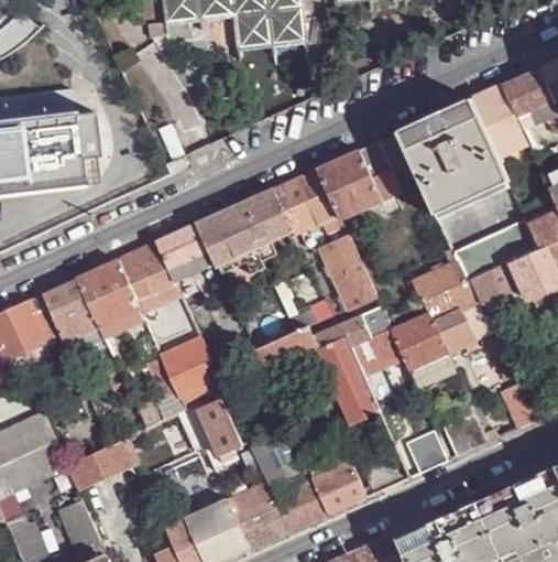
[(154,0),(157,18),(225,10),(226,19),(230,52),(299,44),(294,0),(326,0),(327,2),(346,0),(154,0)]
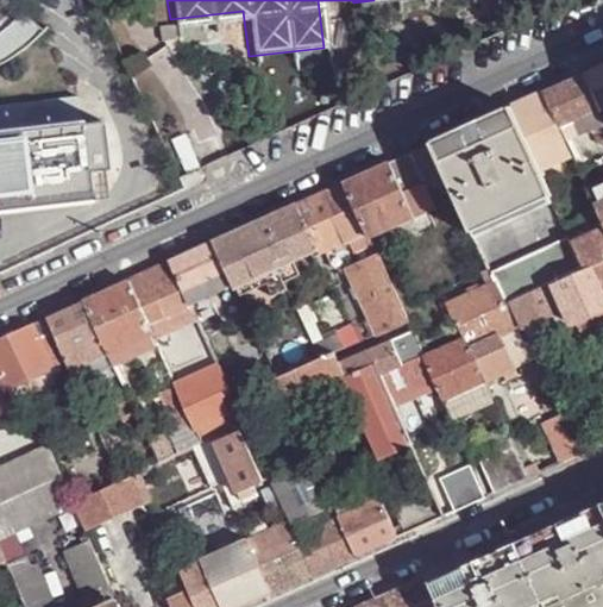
[(466,2),(466,0),(374,0),(353,2),(356,16),(466,2)]
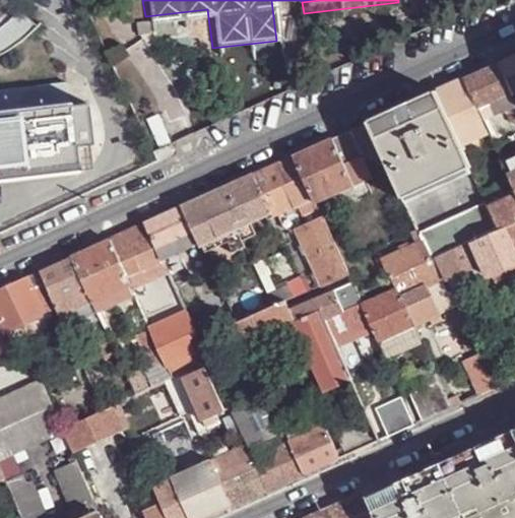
[(145,16),(146,24),(208,17),(207,9),(145,16)]
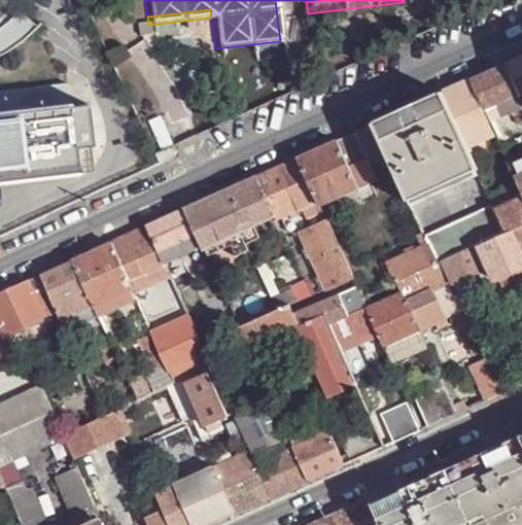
[(281,50),(280,41),(215,48),(216,58),(281,50)]
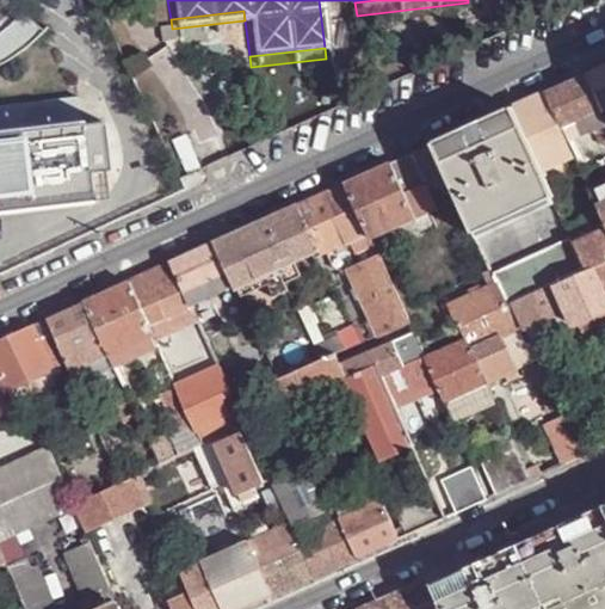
[(580,74),(542,91),(557,127),(573,120),(594,110),(585,87),(580,74)]
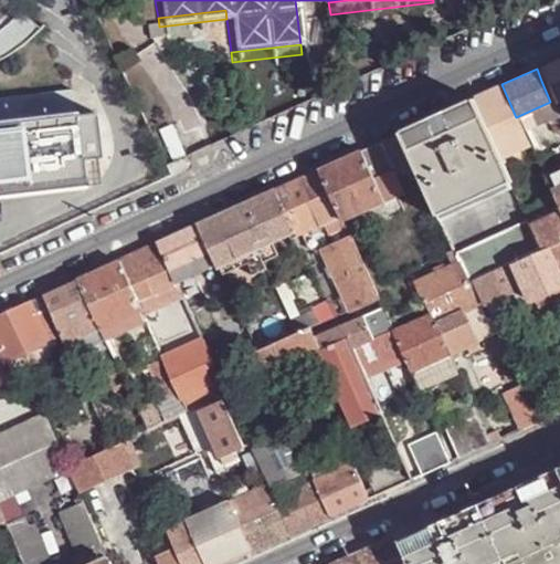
[(550,102),(552,105),(559,101),(559,72),(541,81),(550,102)]
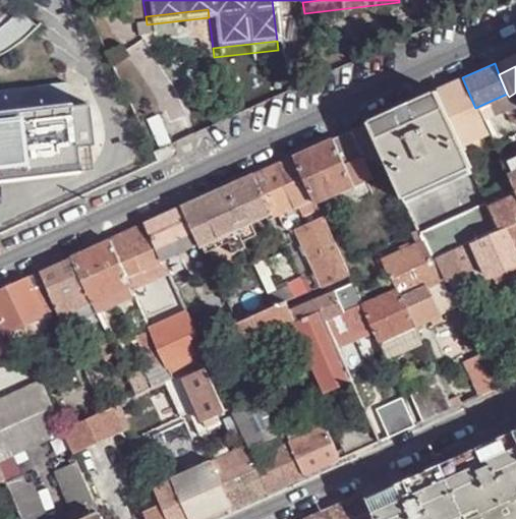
[(462,77),(434,92),(436,95),(442,109),(457,145),(486,132),(481,121),(475,108),(462,77)]
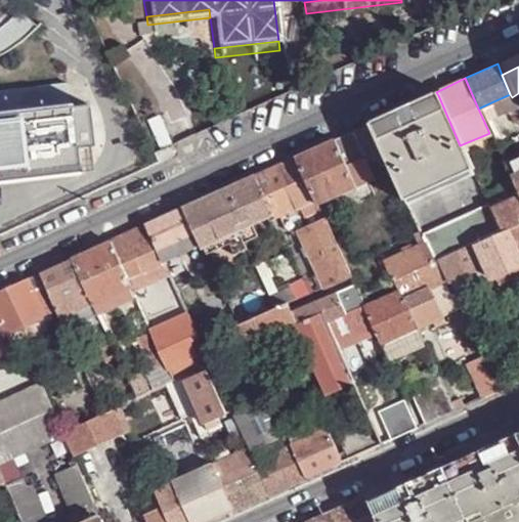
[(0,110),(68,102),(65,82),(0,88),(0,110)]
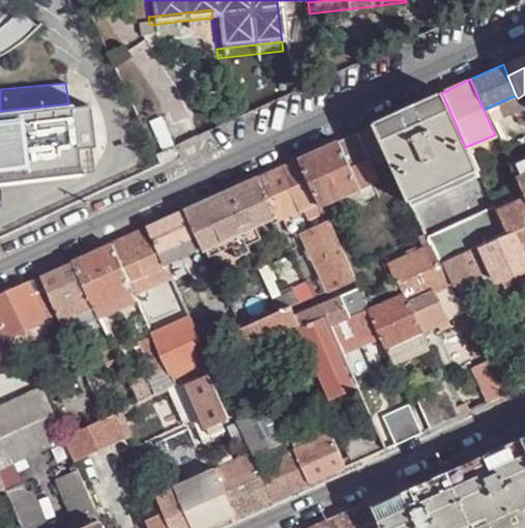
[(373,123),(375,127),(427,104),(443,96),(441,93),(373,123)]
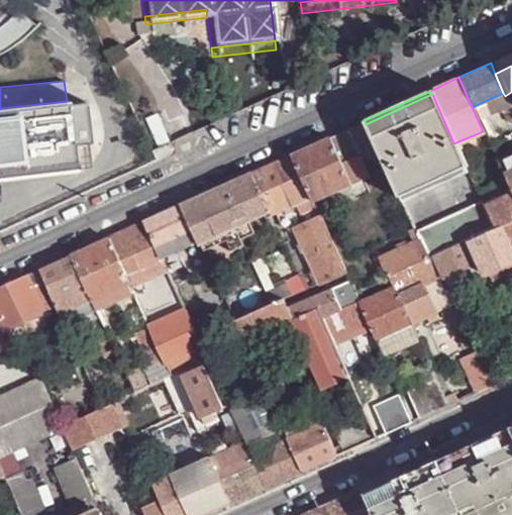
[(503,93),(485,101),(491,114),(499,111),(509,106),(505,96),(503,93)]
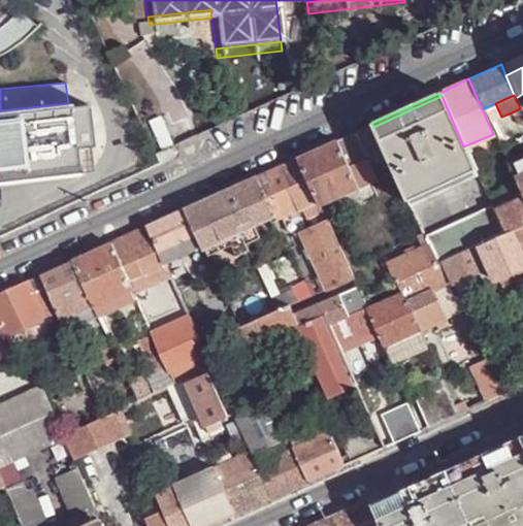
[(425,103),(432,118),(448,110),(442,96),(425,103)]
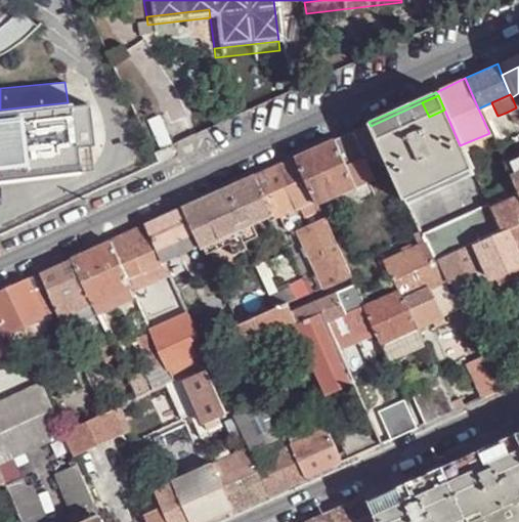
[(0,176),(76,168),(74,144),(90,142),(86,101),(68,102),(0,110),(0,176)]
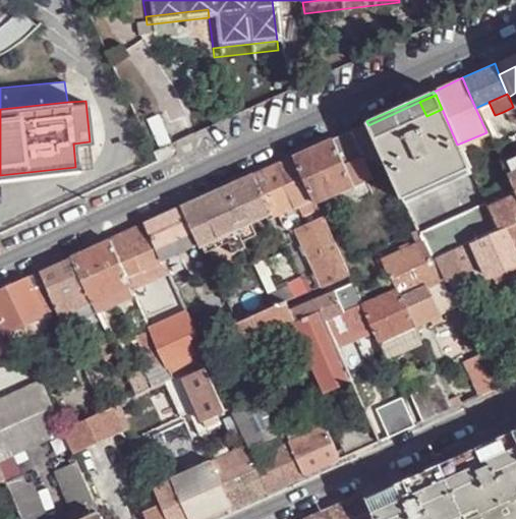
[(426,116),(419,102),(368,125),(375,139),(426,116)]
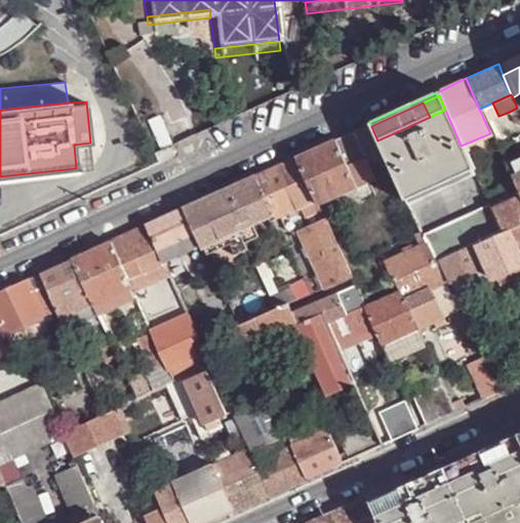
[(479,109),(485,122),(491,119),(498,116),(492,103),(479,109)]
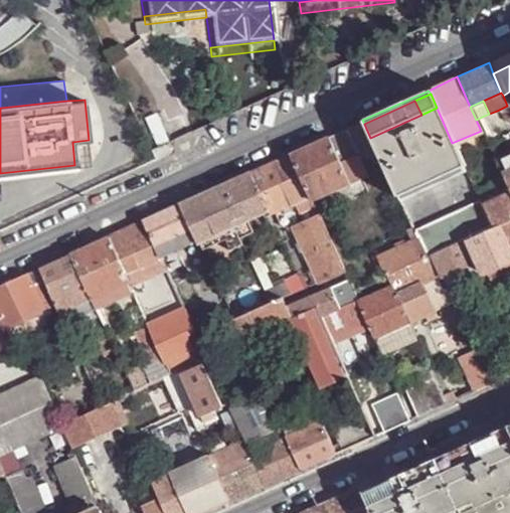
[(509,121),(509,112),(507,106),(497,111),(501,122),(504,120),(506,124),(509,121)]
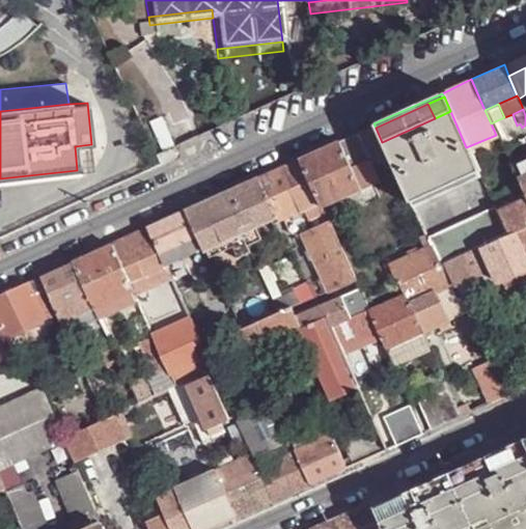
[(435,118),(461,178),(477,171),(466,147),(450,111),(435,118)]
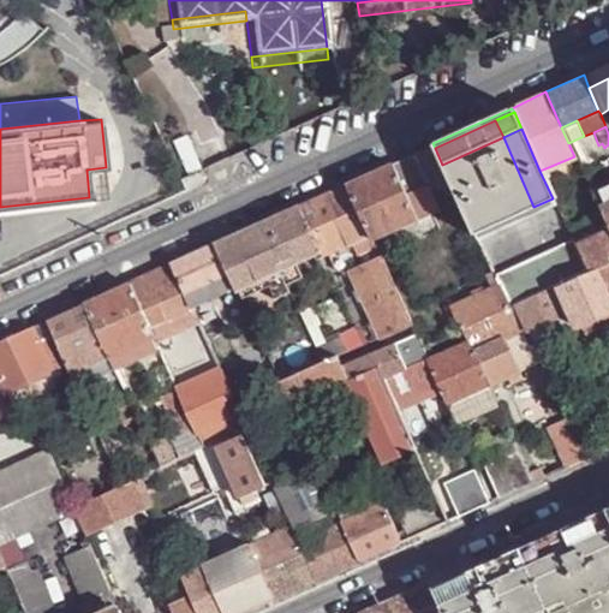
[(533,207),(503,137),(442,165),(449,183),(472,234),(533,207)]
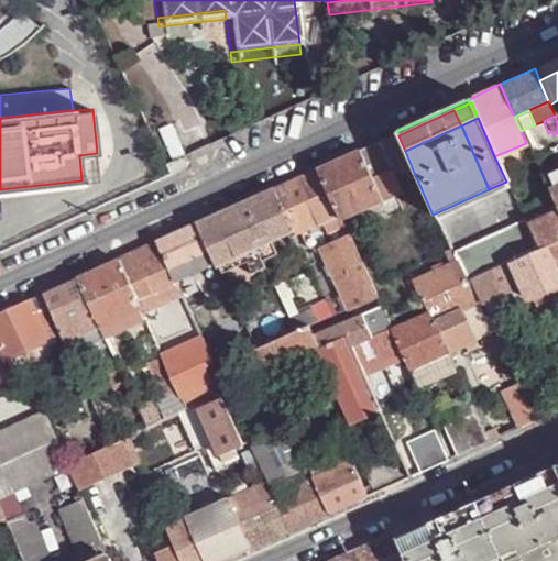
[(526,143),(527,144),(534,141),(527,128),(521,131),(526,143)]
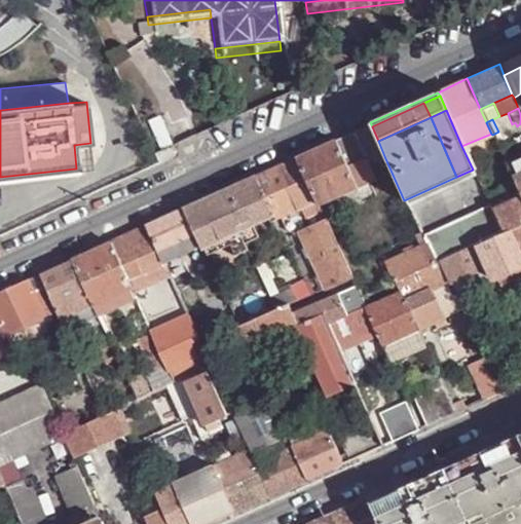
[(364,157),(367,164),(384,156),(378,141),(372,126),(370,122),(351,132),(364,157)]
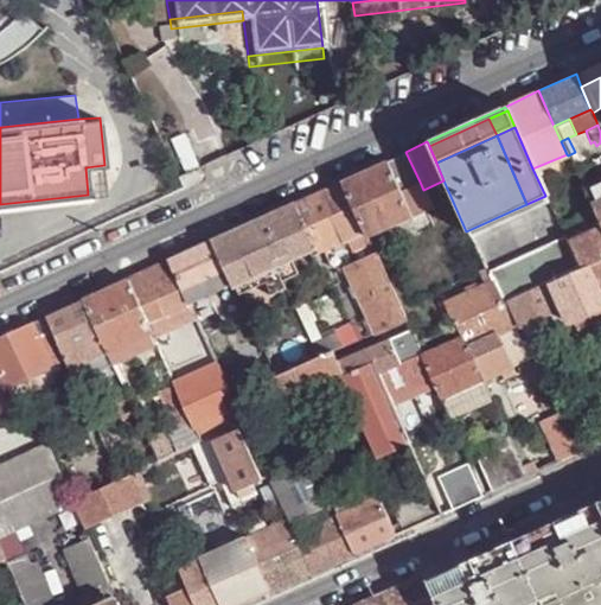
[(385,160),(397,189),(407,185),(407,188),(420,182),(406,152),(385,160)]
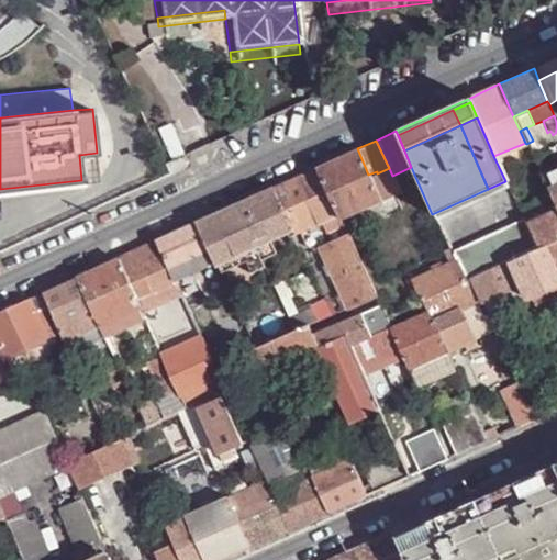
[(314,168),(335,213),(337,219),(347,214),(377,200),(379,198),(368,175),(357,148),(314,168)]
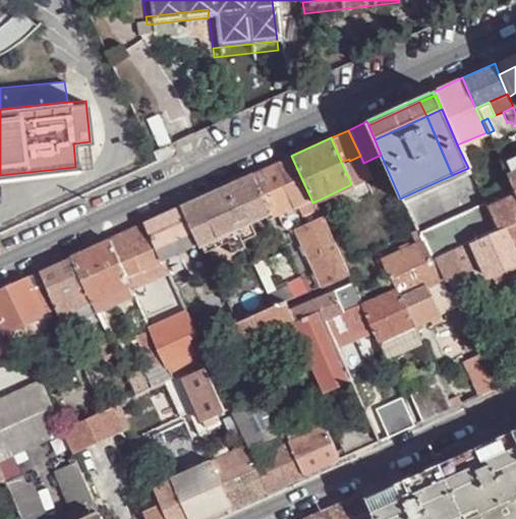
[(515,169),(515,155),(507,160),(512,171),(515,169)]
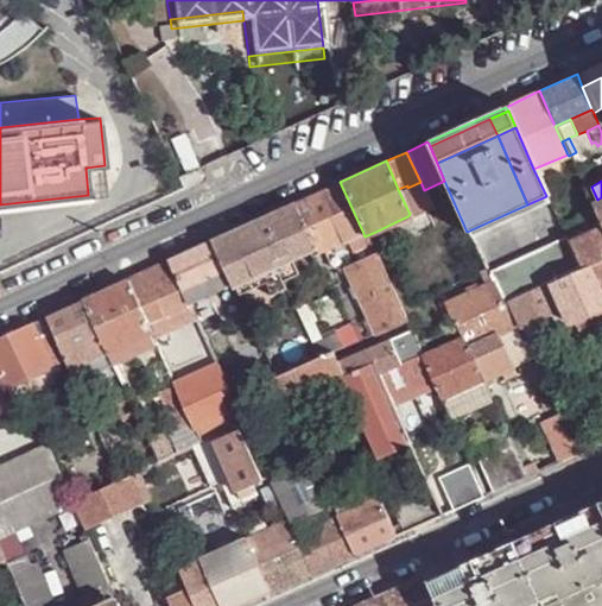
[(340,182),(292,203),(311,247),(314,252),(346,238),(362,231),(340,182)]
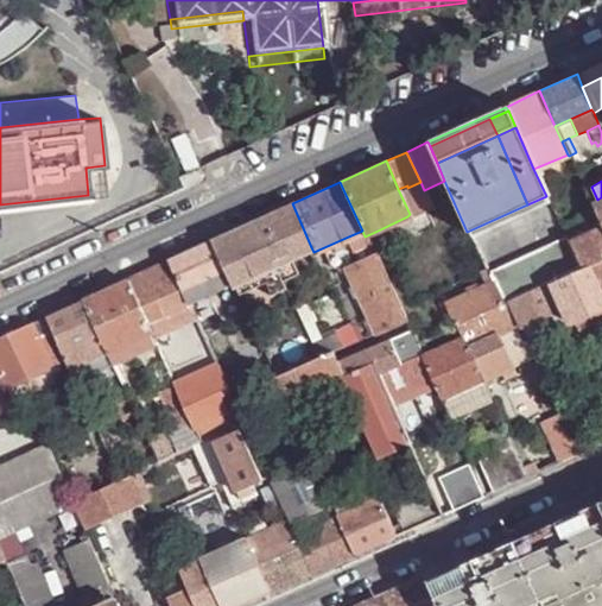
[(420,182),(407,188),(407,185),(398,189),(410,214),(407,216),(409,218),(424,210),(431,206),(424,190),(420,182)]
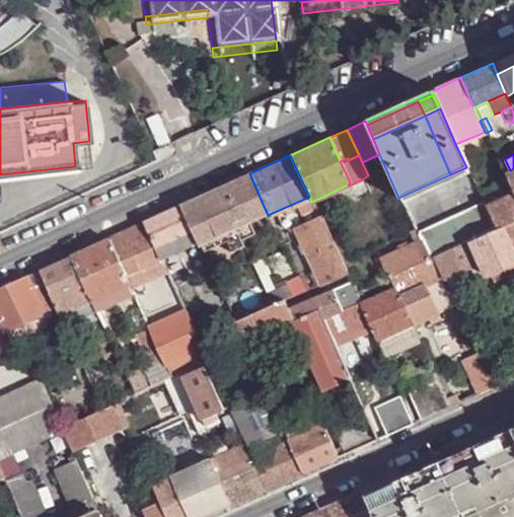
[(510,170),(505,159),(498,161),(503,173),(510,170)]
